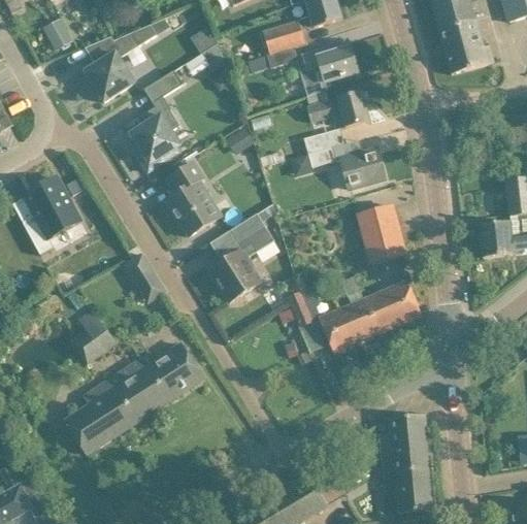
[(304,0),(309,15),(313,26),(321,24),(340,18),(334,0),(304,0)]
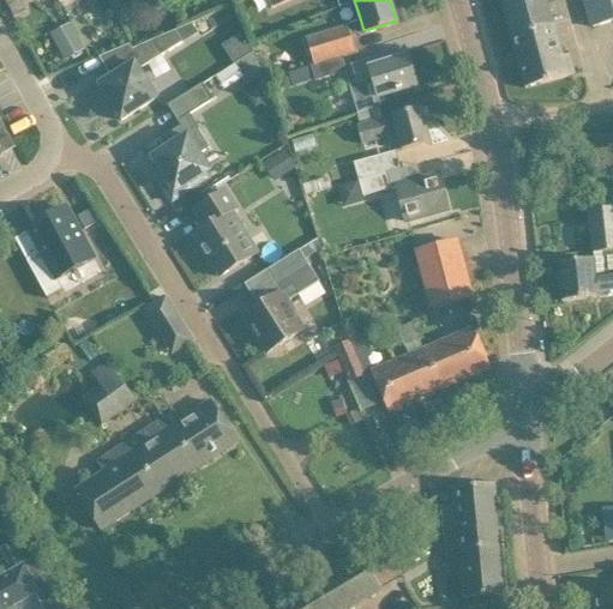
[(499,0),(503,11),(540,0),(499,0)]
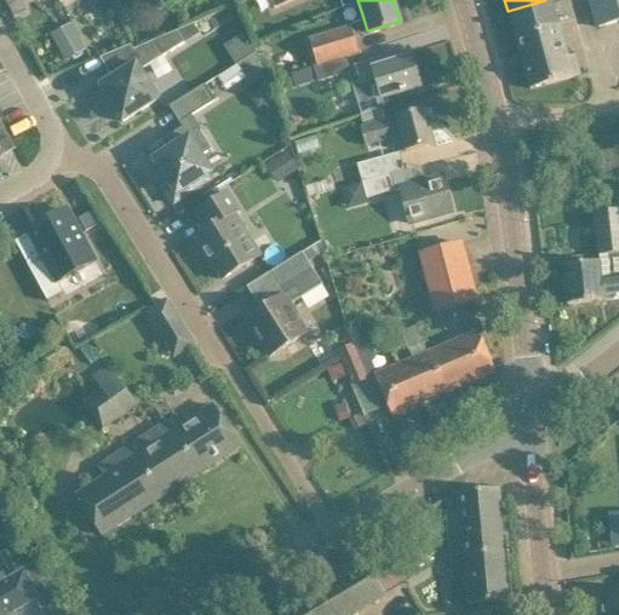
[(545,0),(508,11),(528,85),(571,74),(550,0),(545,0)]
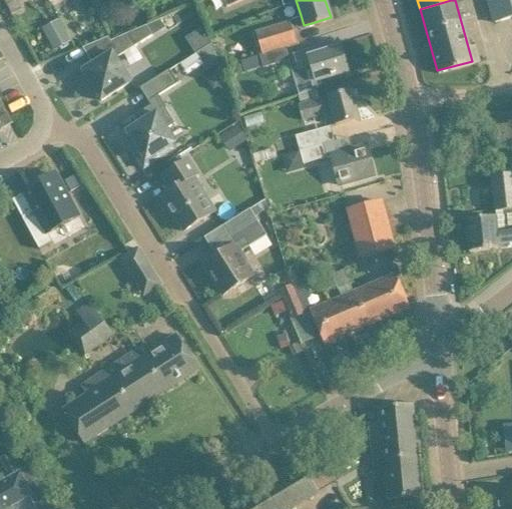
[(486,0),(493,19),(511,13),(511,0),(486,0)]
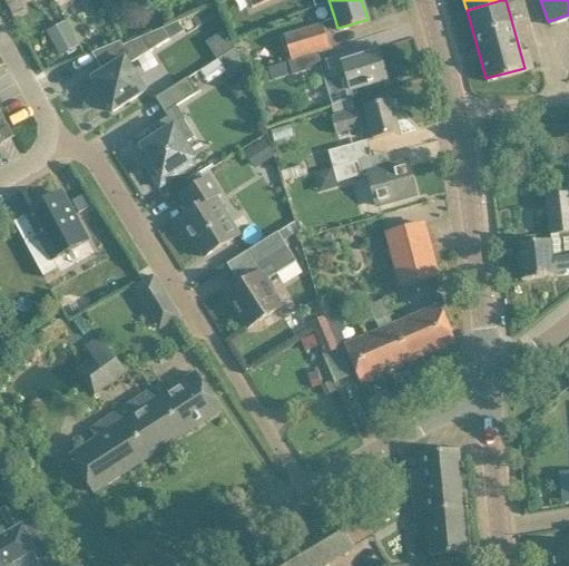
[(50,25),(60,51),(80,44),(69,16),(50,25)]
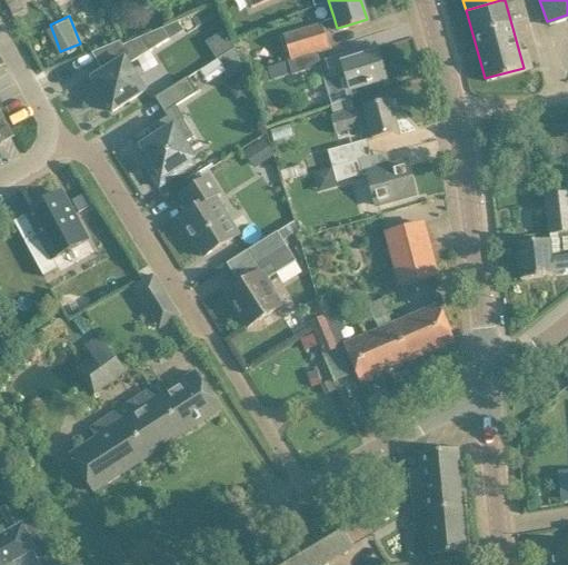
[(182,28),(176,18),(161,25),(168,37),(182,28)]
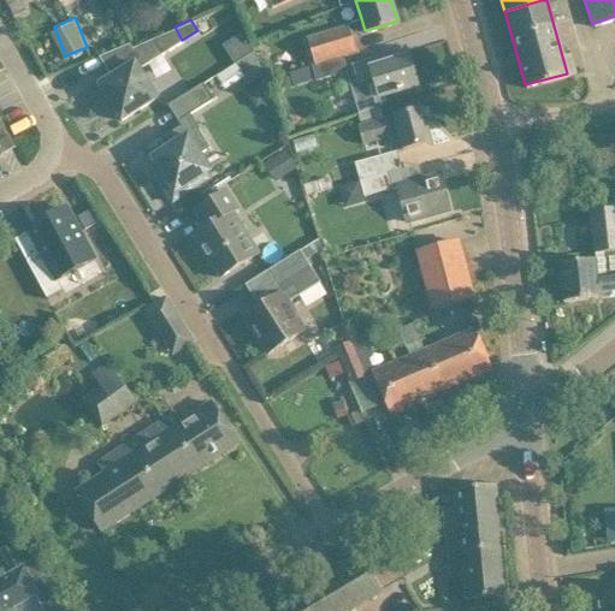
[(347,23),(306,35),(313,61),(313,63),(342,53),(355,48),(350,35),(347,23)]
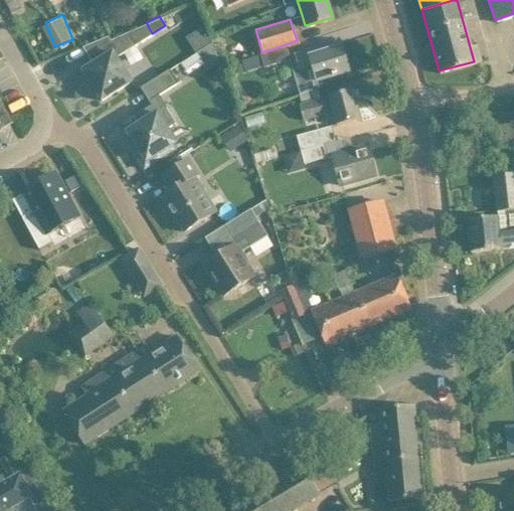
[(132,78),(118,54),(152,33),(146,22),(110,38),(108,34),(81,45),(93,62),(81,68),(90,81),(87,82),(95,96),(98,94),(101,99),(132,78)]
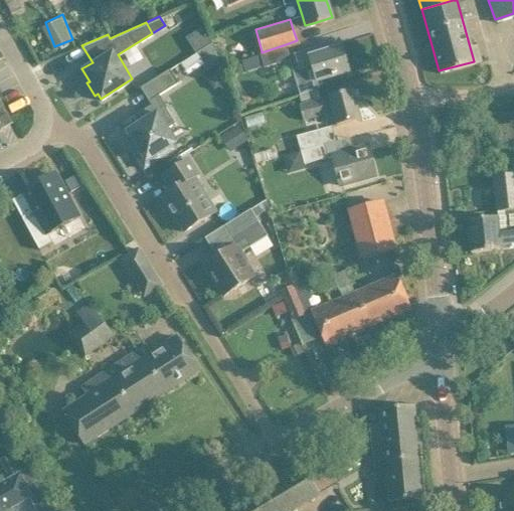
[(210,39),(194,49),(207,68),(219,61),(210,39)]
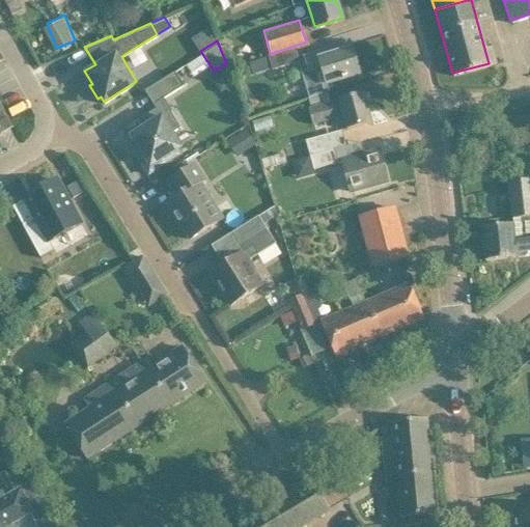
[(270,53),(250,58),(254,72),(299,58),(295,46),(270,54),(270,53)]
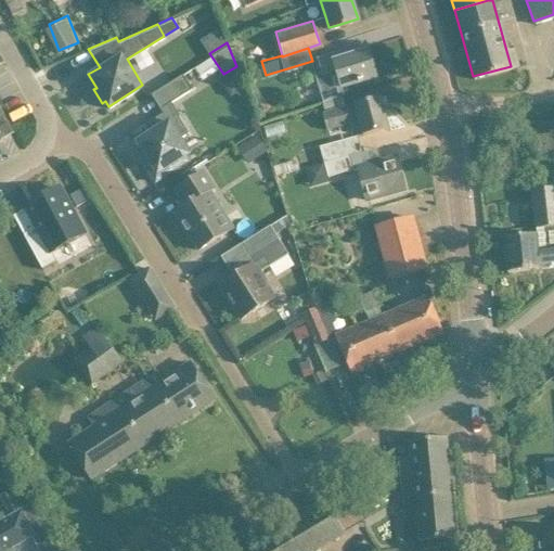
[(366,48),(339,56),(337,51),(318,58),(321,69),(314,73),(322,100),(330,98),(344,93),(342,85),(375,75),(366,48)]
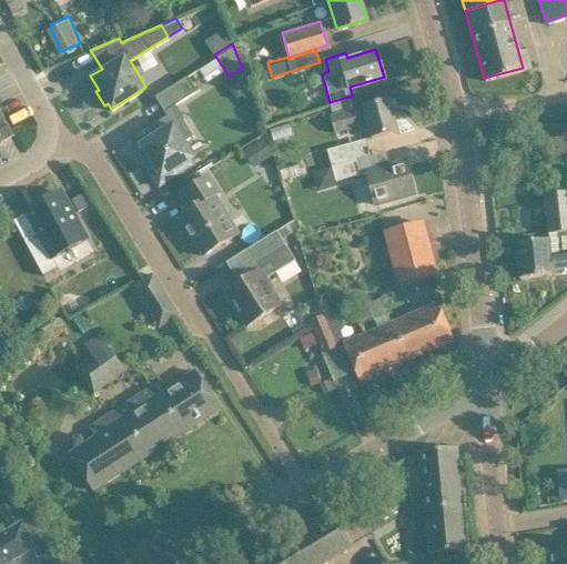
[(186,74),(154,94),(163,110),(196,90),(186,74)]
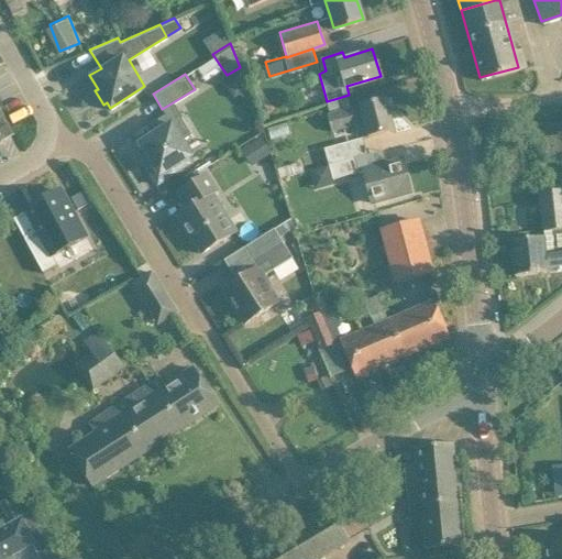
[(384,97),(363,102),(359,103),(326,112),(330,129),(363,120),(366,134),(393,128),(384,97)]
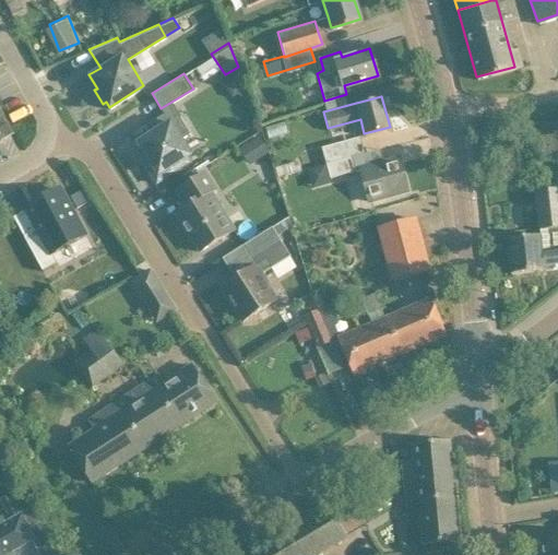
[(174,118),(168,108),(150,120),(155,130),(138,141),(145,153),(140,156),(155,180),(171,170),(169,165),(189,153),(180,138),(189,131),(178,115),(174,118)]
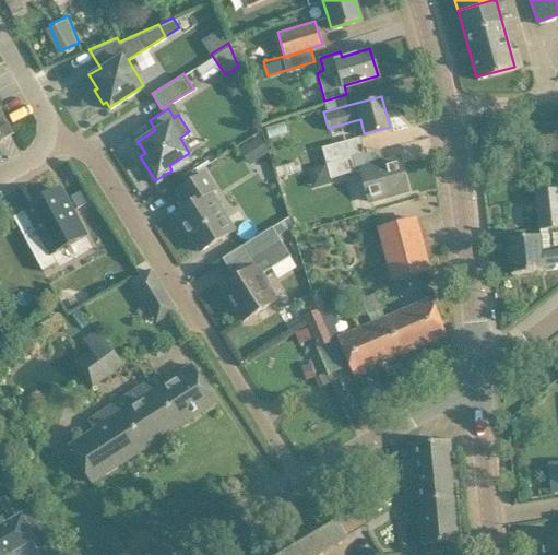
[(359,134),(321,144),(325,162),(351,154),(364,151),(359,134)]
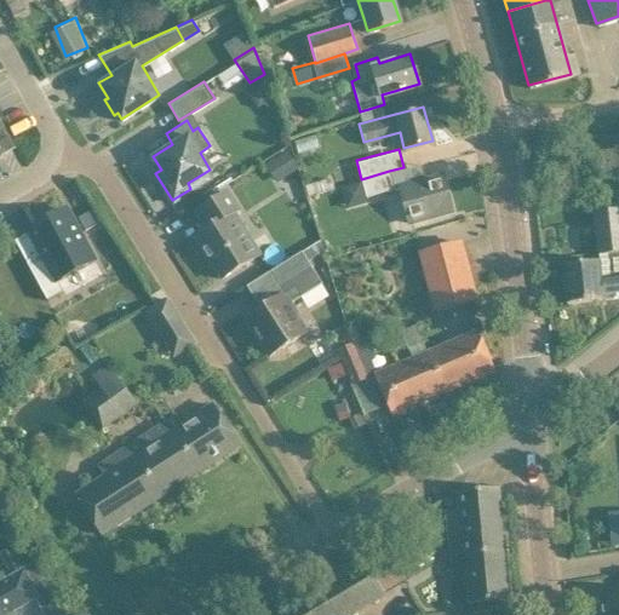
[(389,171),(361,179),(348,183),(350,195),(365,191),(365,194),(394,187),(389,171)]
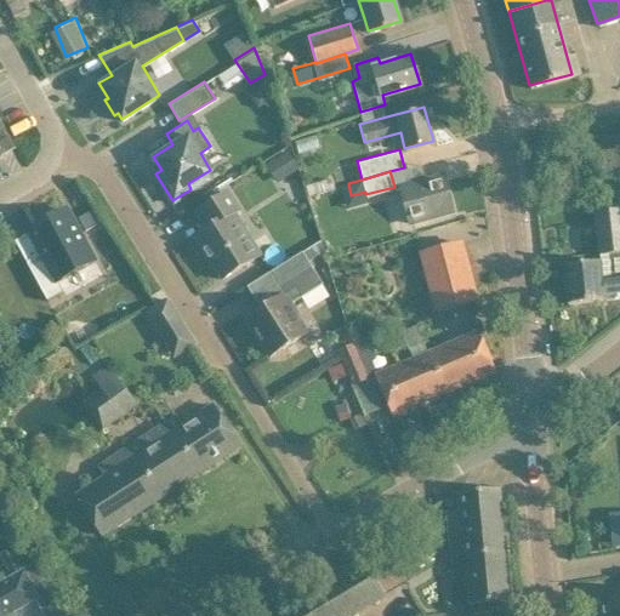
[(305,181),(307,193),(334,186),(330,174),(305,181)]
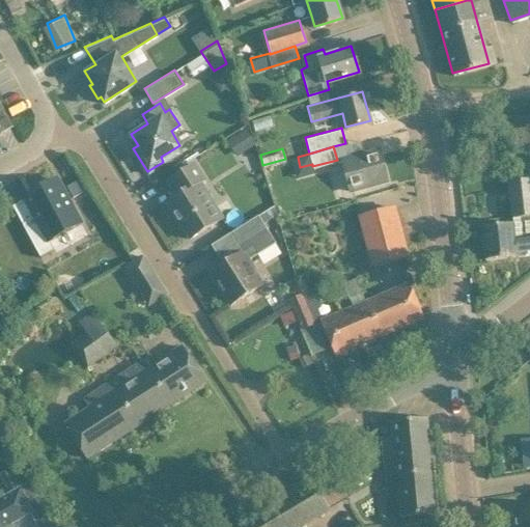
[(378,148),(358,154),(341,158),(350,188),(386,178),(378,148)]
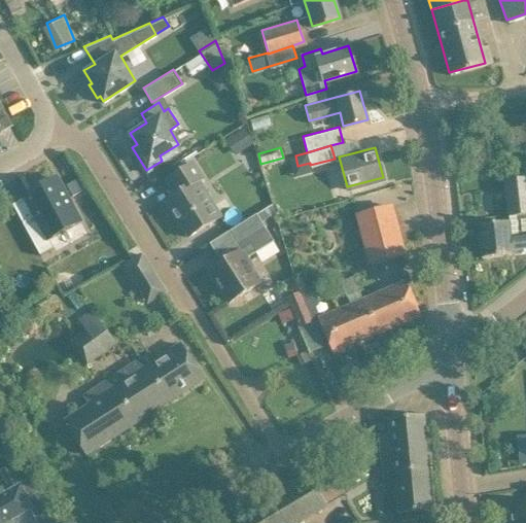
[(193,161),(183,166),(166,177),(175,192),(165,199),(187,235),(220,214),(198,179),(202,176),(193,161)]
